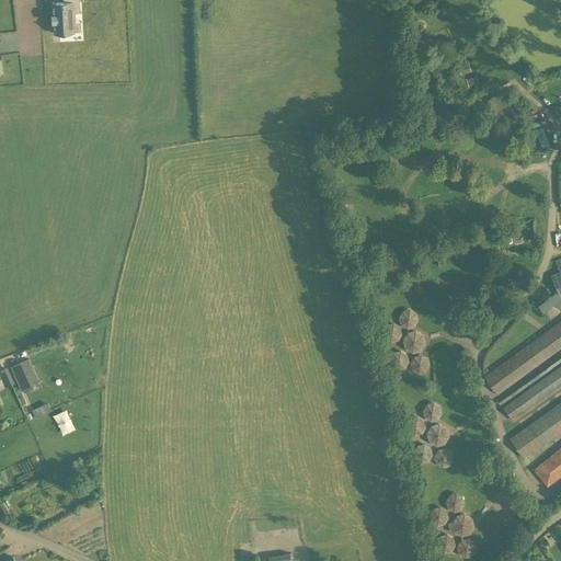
[(53,14),(52,14),(53,19),(54,19),(54,33),(73,33),(73,32),(72,3),(77,3),(76,0),(64,0),(65,2),(53,3),(53,14)]
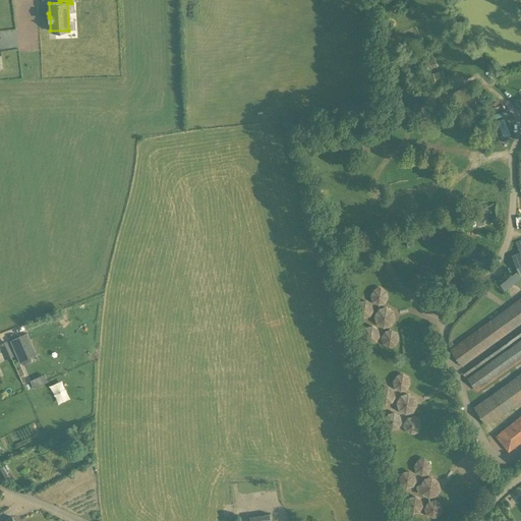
[(429,66),(437,64),(435,57),(427,59),(429,66)]
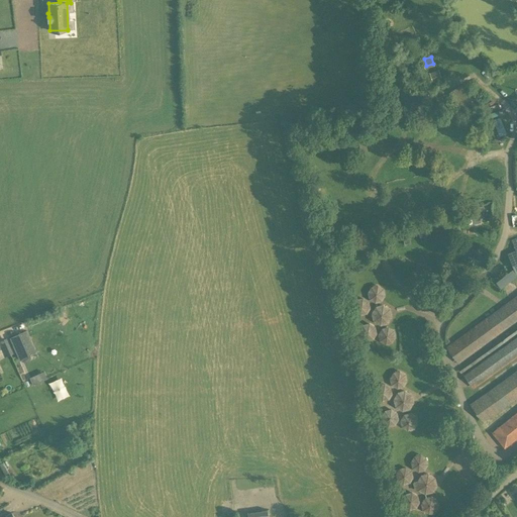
[(432,79),(441,76),(438,69),(429,72),(432,79)]
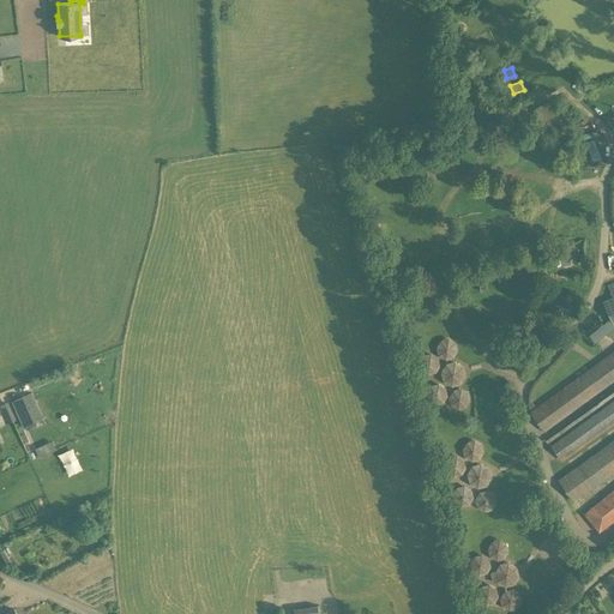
[(585,143),(593,162),(601,158),(594,139),(585,143)]
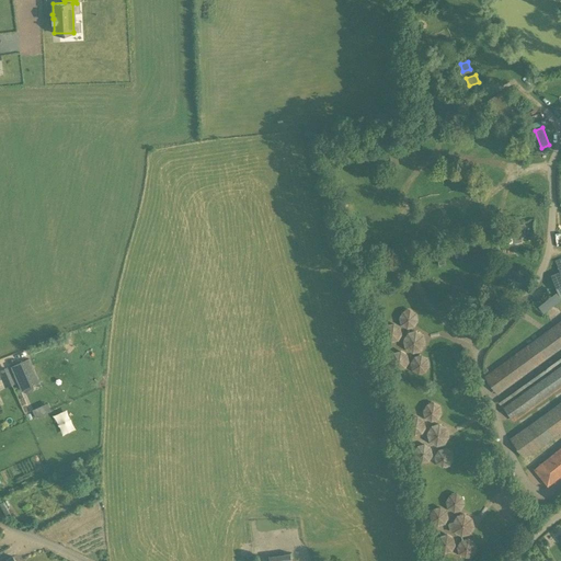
[(448,248),(450,260),(462,259),(460,247),(448,248)]
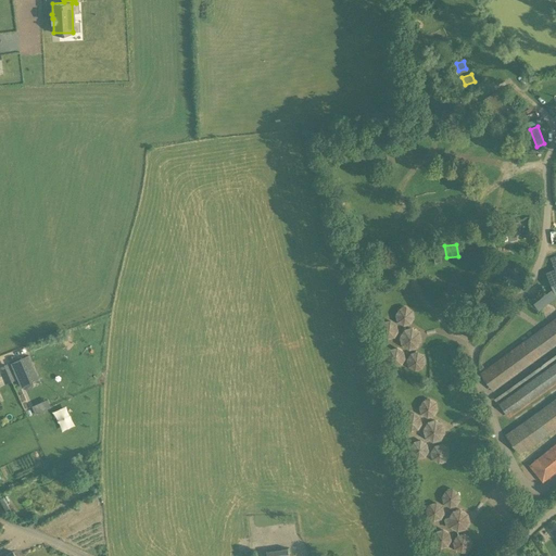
[(555,254),(550,257),(554,268),(545,273),(555,297),(555,295),(555,254)]
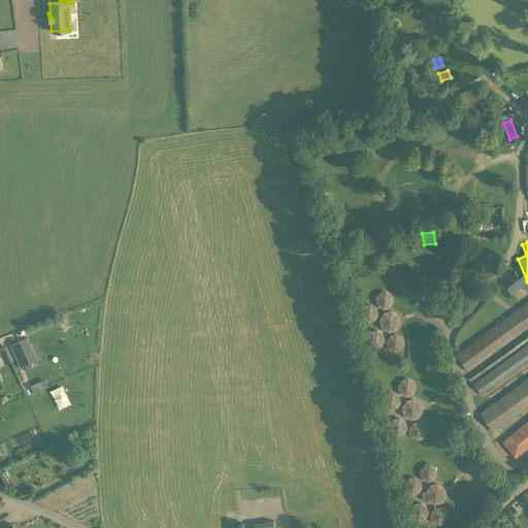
[(406,263),(403,268),(419,276),(422,271),(406,263)]
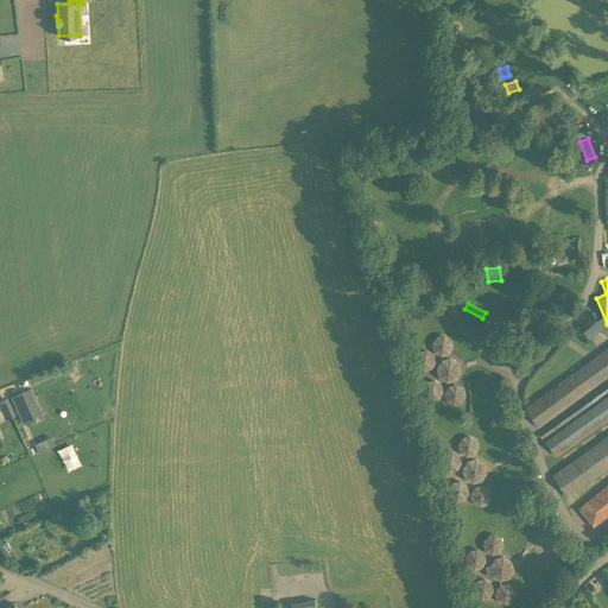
[(593,322),(584,329),(591,337),(600,330),(593,322)]
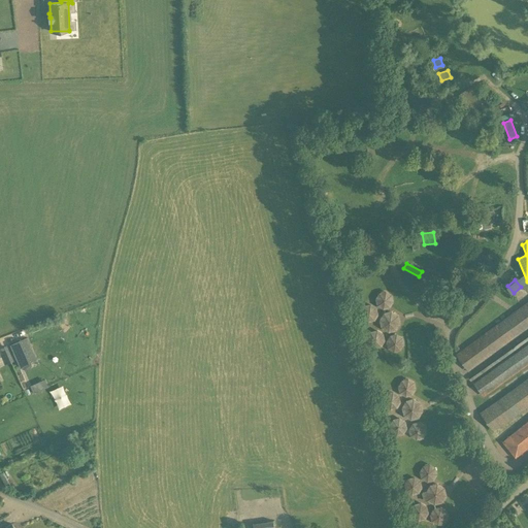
[(376,305),(383,308),(390,307),(393,301),(391,294),(386,291),(378,293),(375,299),(376,305)]
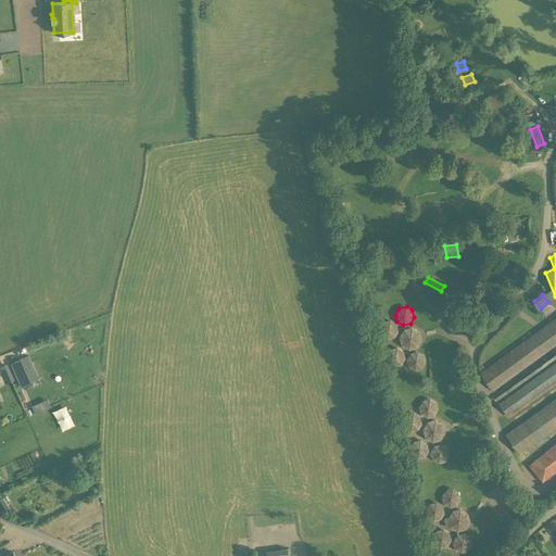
[(464,313),(457,327),(472,333),(478,319),(464,313)]
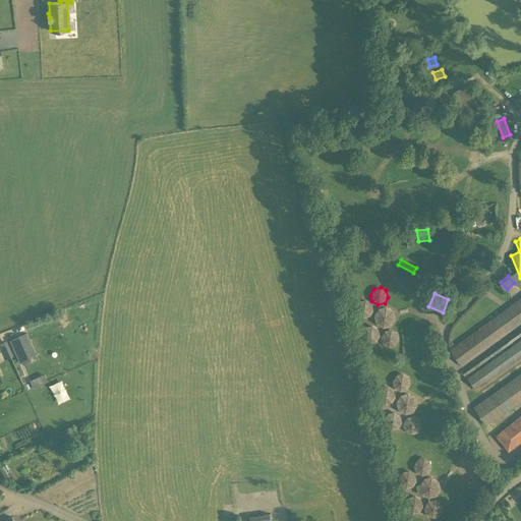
[(520,296),(450,349),(462,366),(520,323),(520,296)]
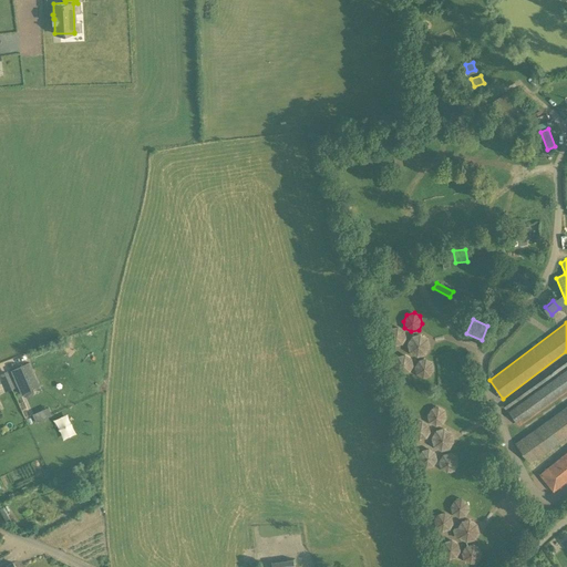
[(402,344),(406,338),(404,330),(398,327),(390,328),(387,334),(388,342),(394,347),(402,344)]
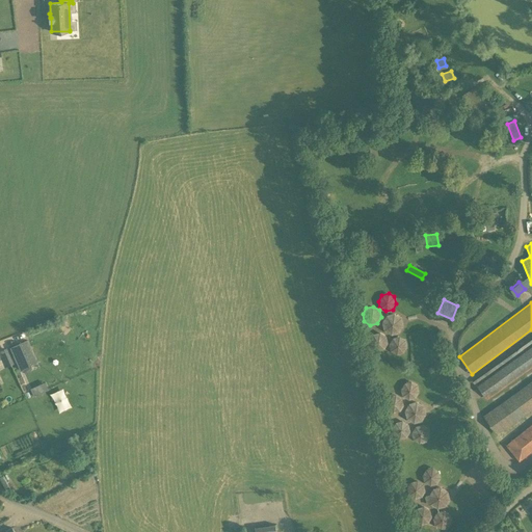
[(399,331),(402,325),(400,317),(394,314),(387,316),(382,322),(384,329),(391,334),(399,331)]
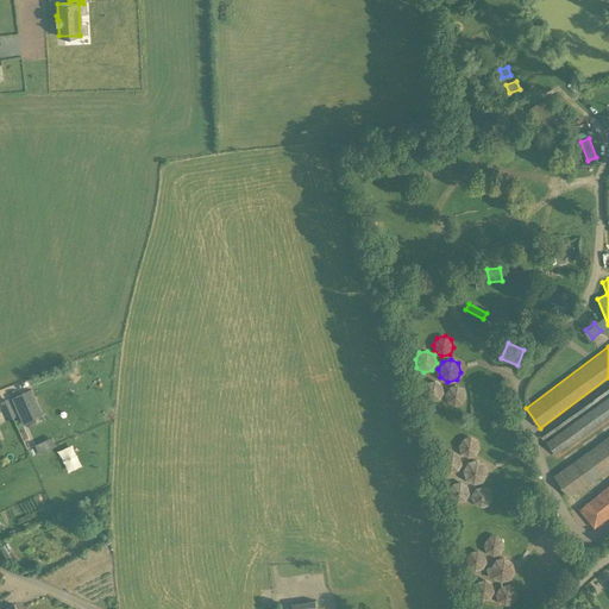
[(441,393),(440,385),(434,381),(427,382),(422,388),(424,395),(429,400),(437,399),(441,393)]
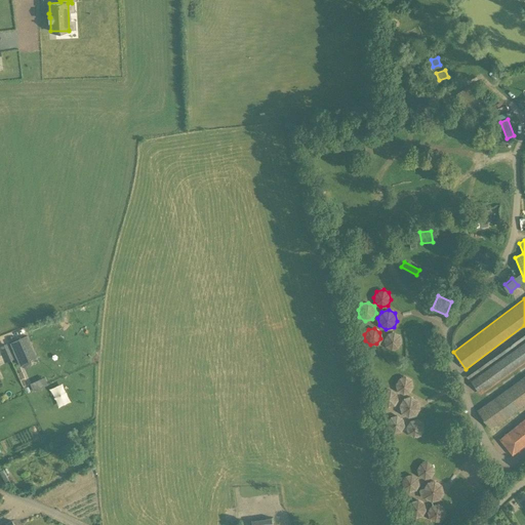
[(388,333),(385,339),(386,347),(392,350),(399,349),(402,342),(401,335),(395,332),(388,333)]
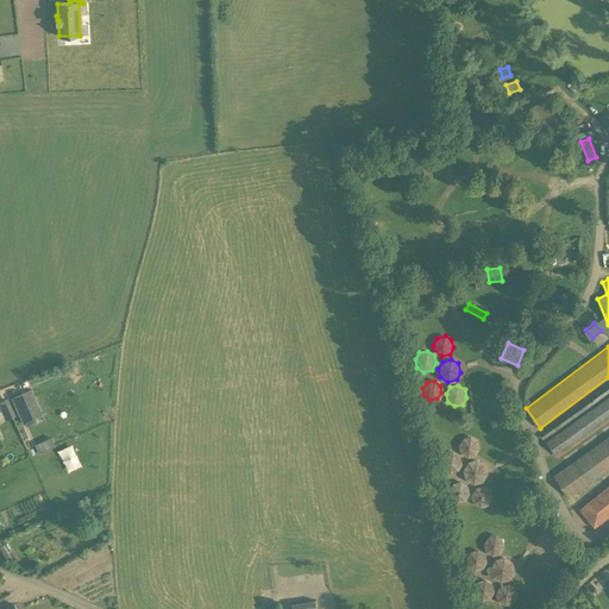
[(42,414),(32,390),(12,399),(23,422),(42,414)]
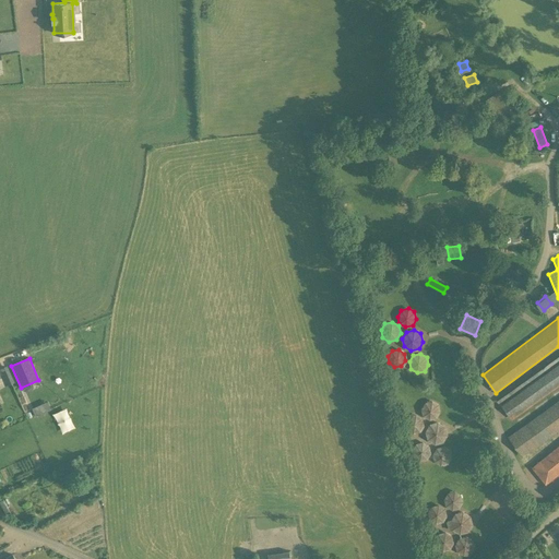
[(558,363),(501,405),(512,420),(558,384),(558,363)]
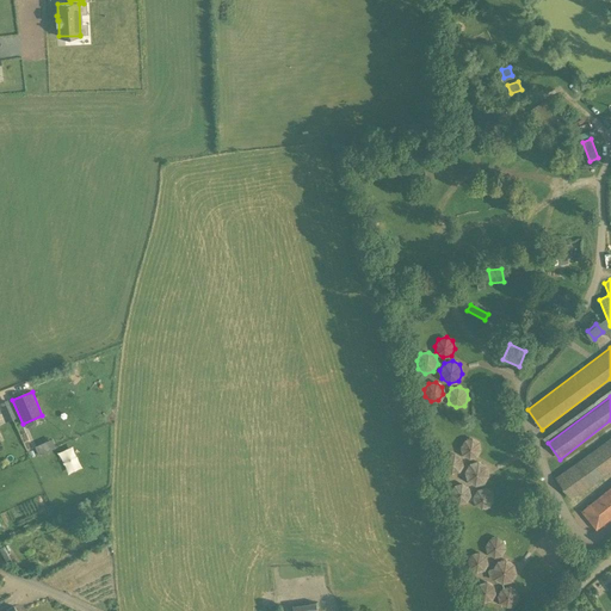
[(16,418),(8,399),(0,402),(0,408),(6,421),(6,423),(16,418)]
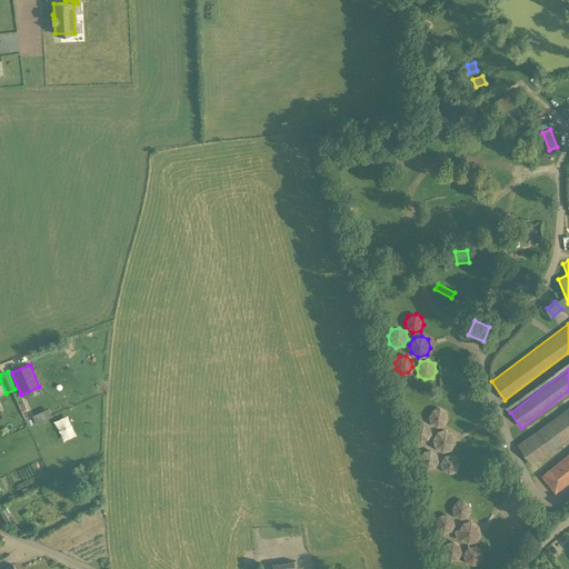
[(25,428),(33,425),(26,406),(16,410),(25,428)]
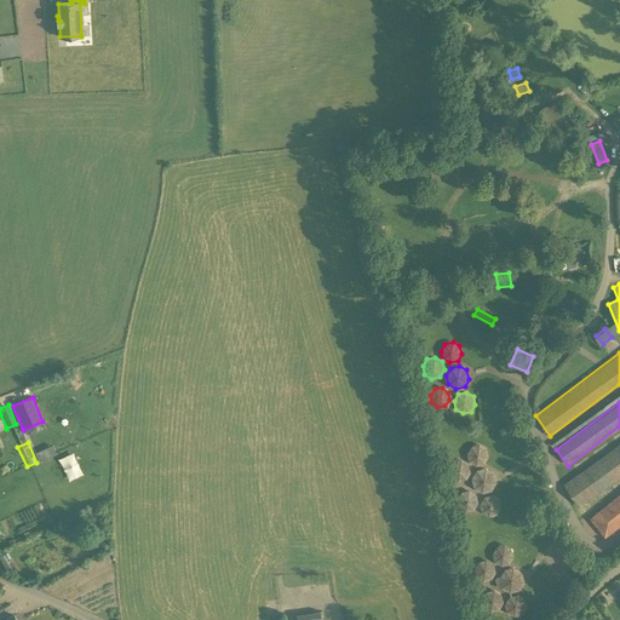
[(484,463),(488,455),(487,448),(480,443),(471,446),(468,453),(470,460),(477,465),(484,463)]
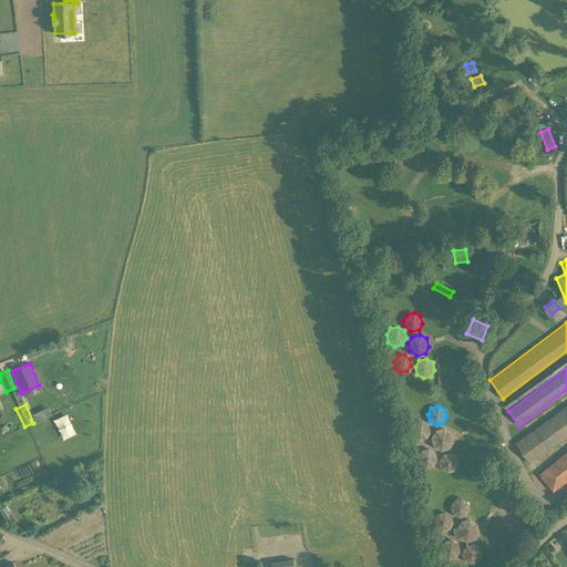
[(35,420),(51,414),(48,406),(32,412),(35,420)]
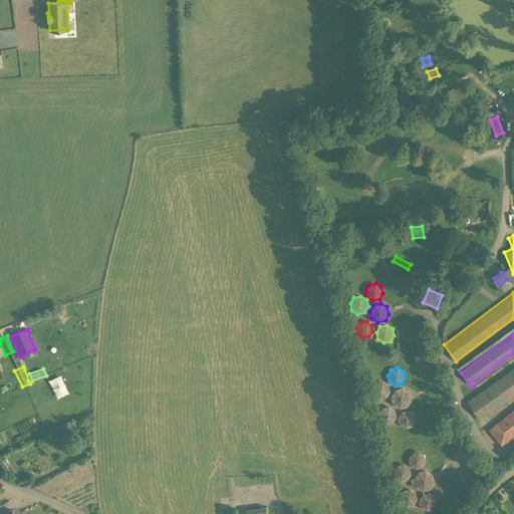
[(513,368),(468,402),(480,419),(513,394),(513,368)]
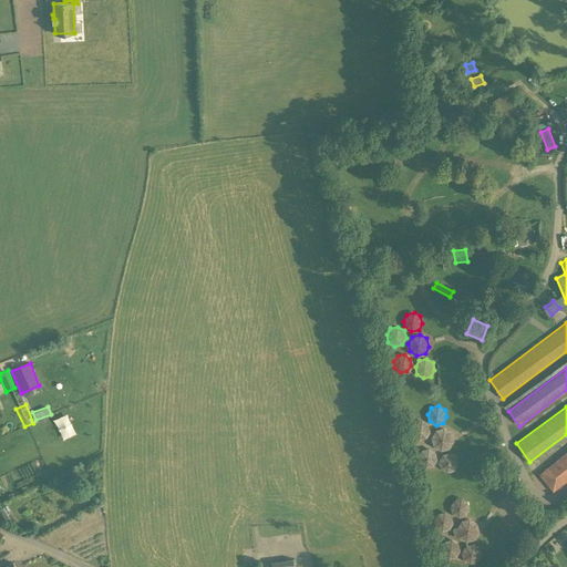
[(429,431),(428,424),(421,420),(413,422),(410,429),(412,435),(418,440),(425,437),(429,431)]
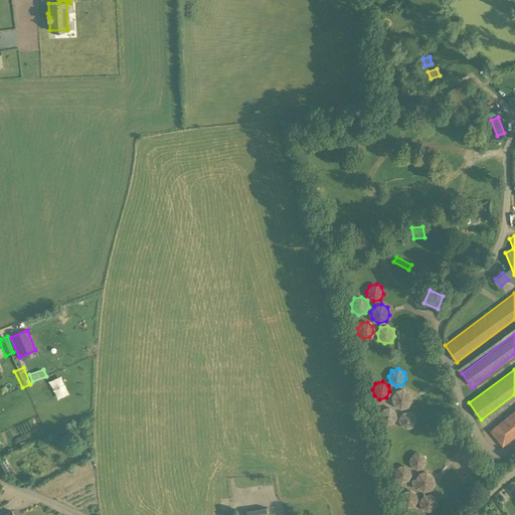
[(407,407),(411,401),(409,393),(403,389),(395,391),(391,398),(393,405),(400,409),(407,407)]
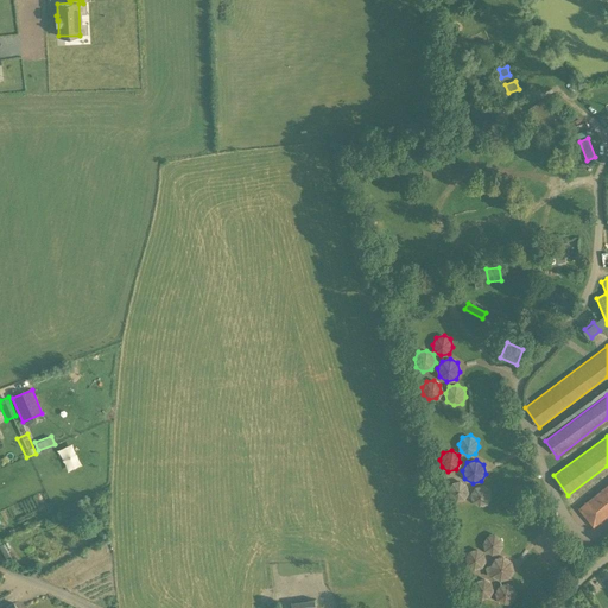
[(468,493),(466,485),(458,481),(451,482),(447,489),(449,498),(456,501),(463,499),(468,493)]
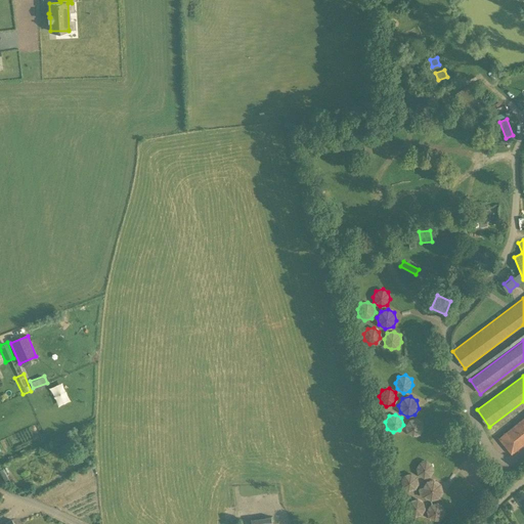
[(413,436),(420,435),(424,429),(422,422),(416,419),(409,421),(405,427),(407,433),(413,436)]
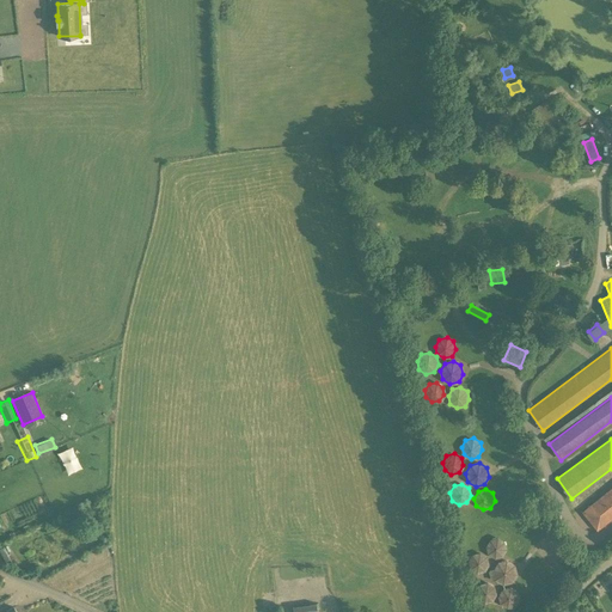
[(611,491),(588,510),(599,524),(611,513),(611,491)]
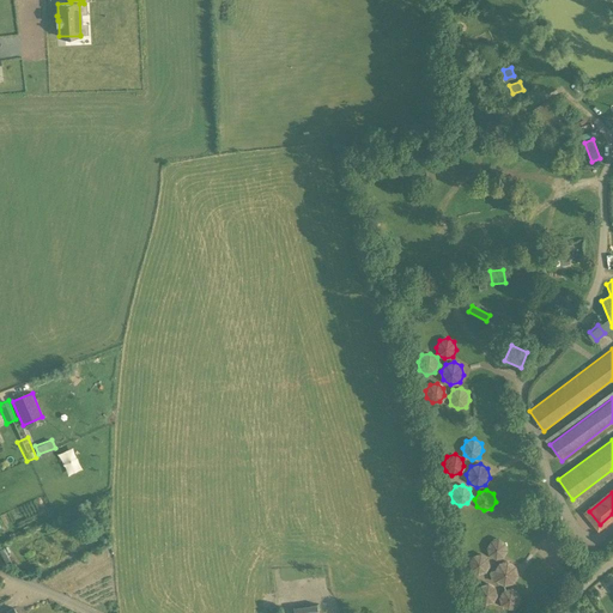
[(490,556),(496,559),(504,557),(508,551),(505,542),(499,539),(491,541),(487,547),(490,556)]
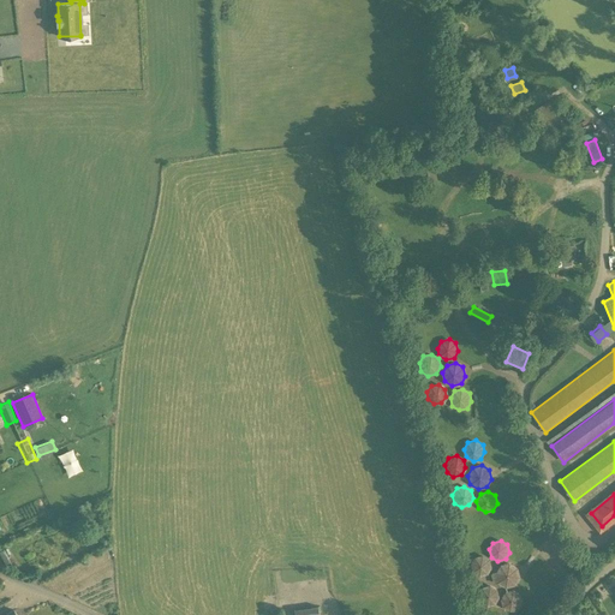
[(473,559),(470,565),(472,573),(478,577),(487,574),(490,568),(488,560),(482,556),(473,559)]
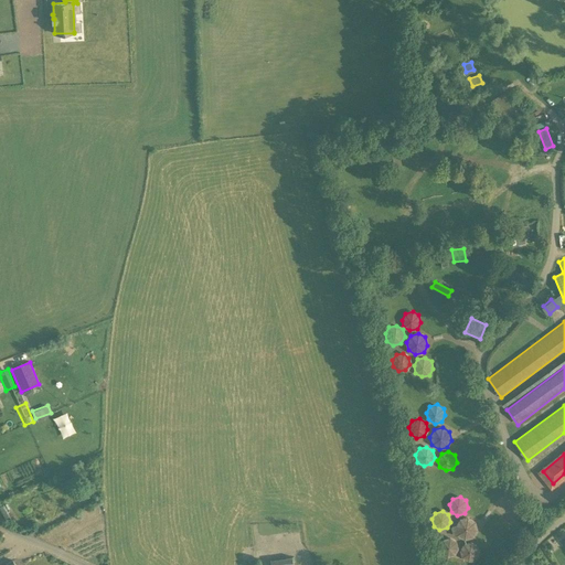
[(454,536),(457,535),(465,540),(473,537),(477,531),(475,522),(468,518),(459,520),(455,528),(451,529),(454,536)]
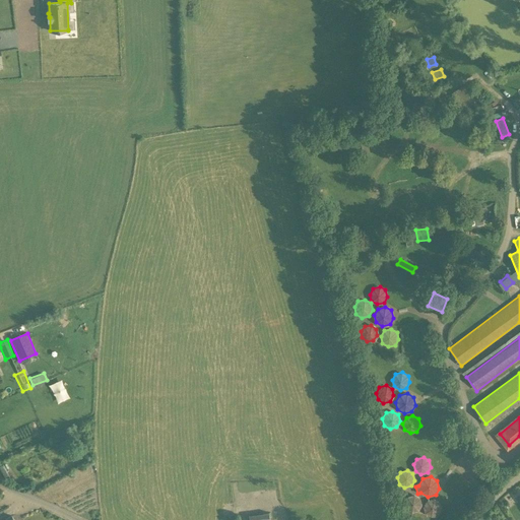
[(423,505),(420,498),(414,495),(408,497),(405,502),(406,509),(412,512),(418,510),(423,505)]
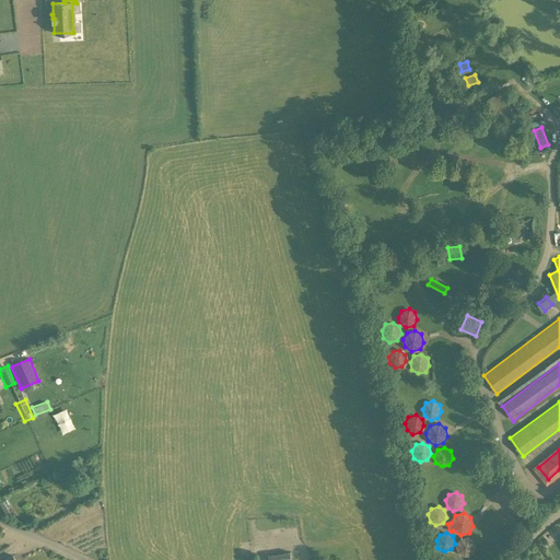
[(475,548),(474,541),(467,537),(461,539),(456,546),(458,552),(465,556),(471,555),(475,548)]
